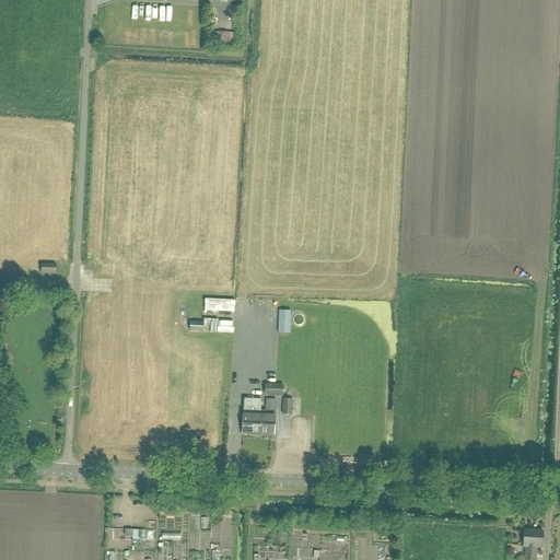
[(113,273),(113,265),(100,264),(100,273),(113,273)]
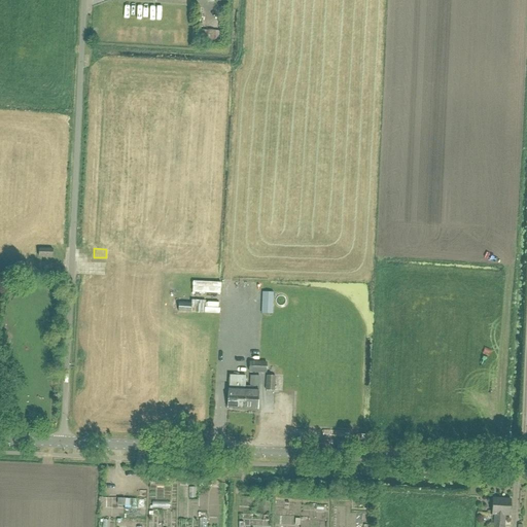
[(53,249),(39,249),(39,257),(53,258),(53,249)]
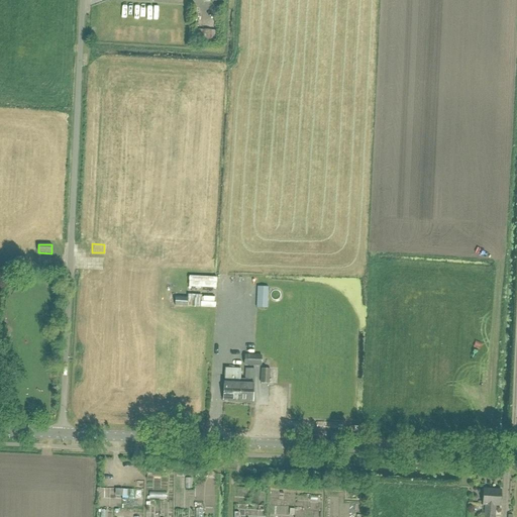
[(257,287),(256,298),(268,299),(268,287),(257,287)]
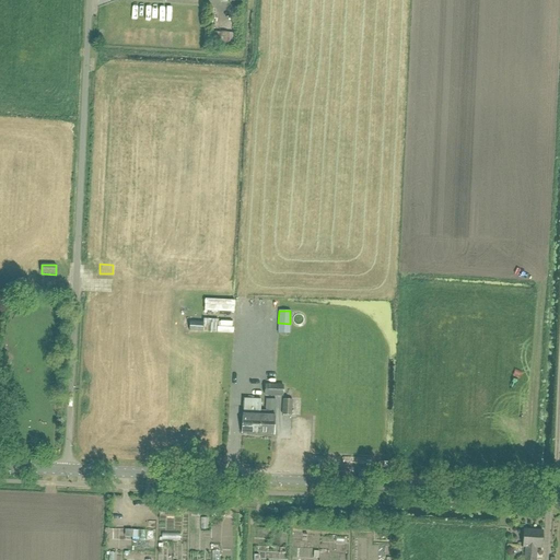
[(202,333),(203,323),(190,323),(189,331),(202,333)]
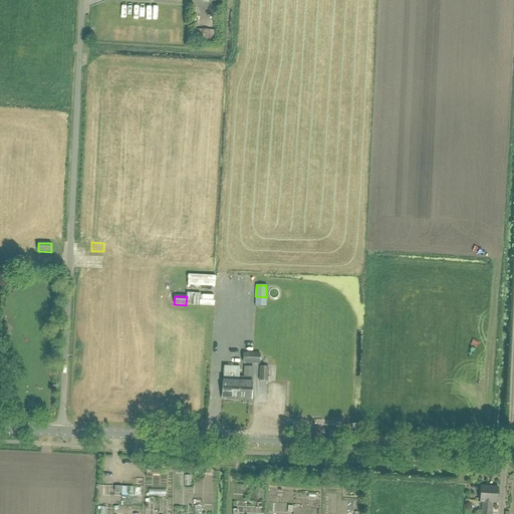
[(243,353),(242,363),(259,363),(260,353),(243,353)]
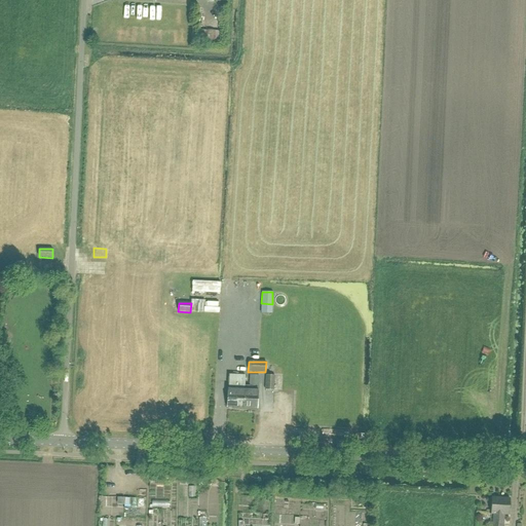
[(280,371),(280,378),(287,378),(287,382),(295,382),(296,371),(280,371)]
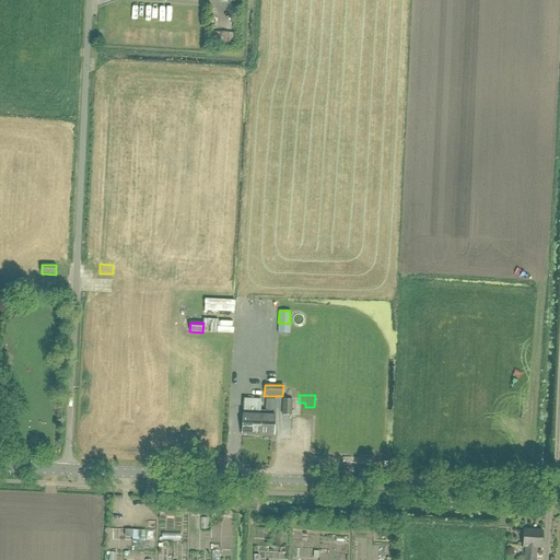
[(241,434),(259,435),(260,411),(260,400),(243,399),(241,434)]
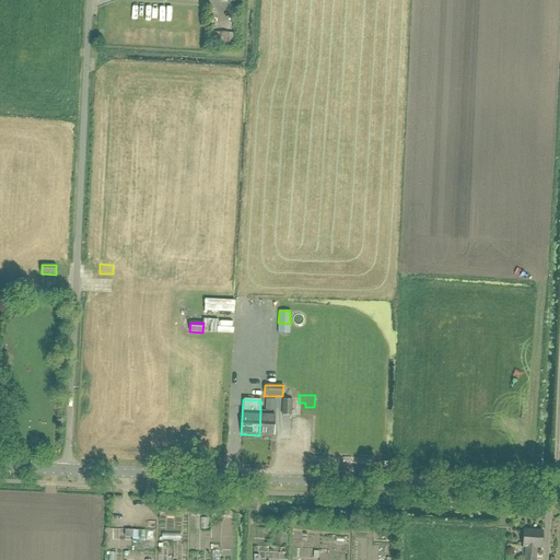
[(281,416),(291,416),(292,399),(282,399),(281,416)]
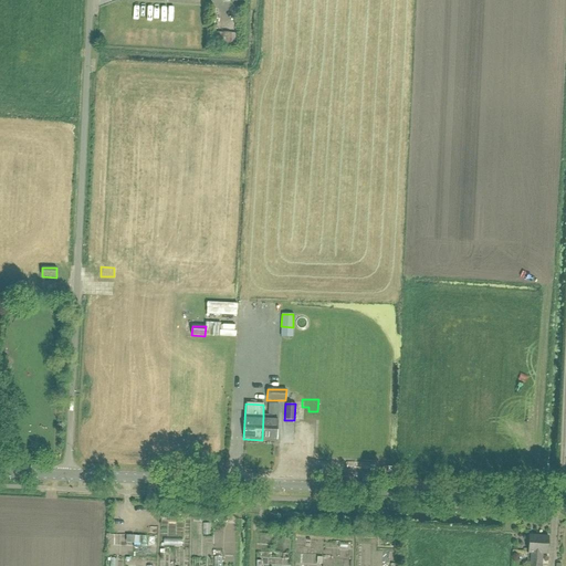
[(268,416),(263,416),(262,440),(276,440),(276,420),(273,420),(273,416),(278,416),(279,405),(269,405),(268,416)]
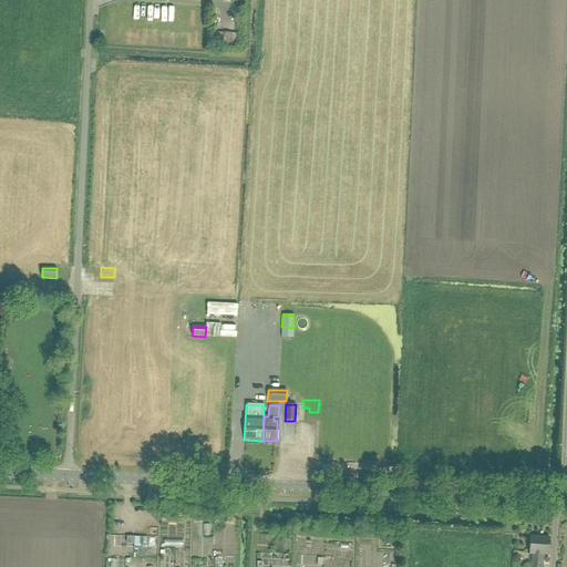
[(187,518),(186,505),(173,505),(174,518),(187,518)]
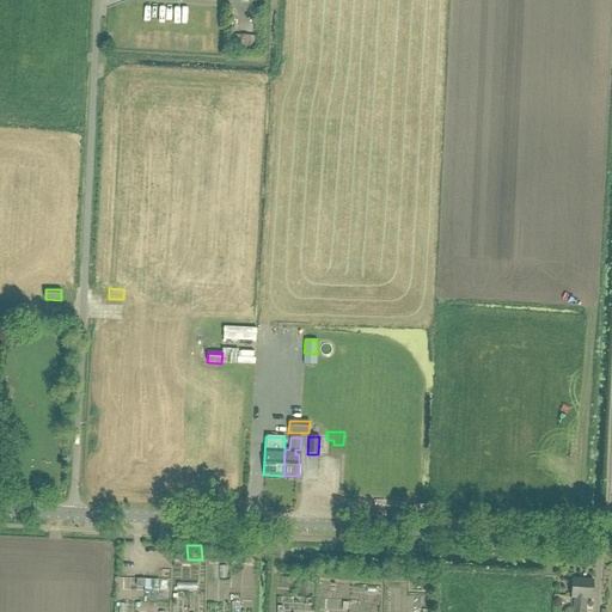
[(585,585),(573,585),(571,599),(574,599),(573,611),(586,611),(587,599),(593,600),(594,580),(585,580),(585,585)]
